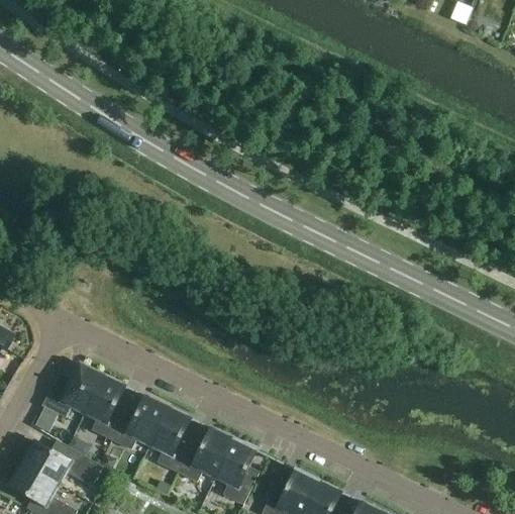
[(0,346),(3,348),(11,333),(0,327),(0,346)]
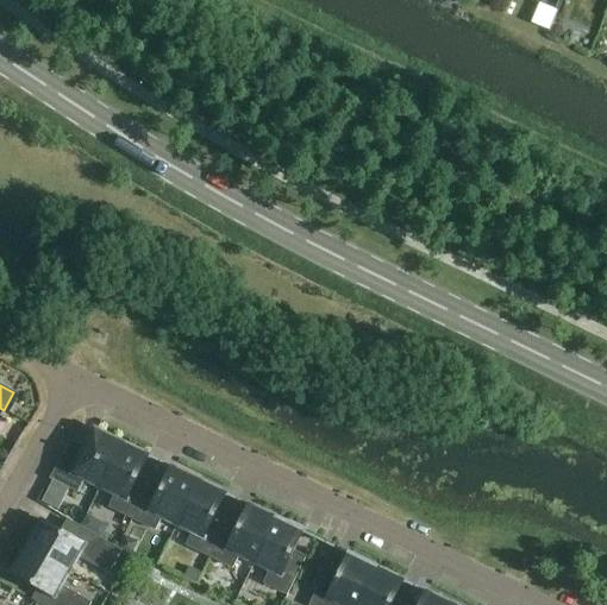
[(98,484),(119,440),(93,427),(81,452),(66,445),(50,477),(76,490),(82,477),(98,484)]
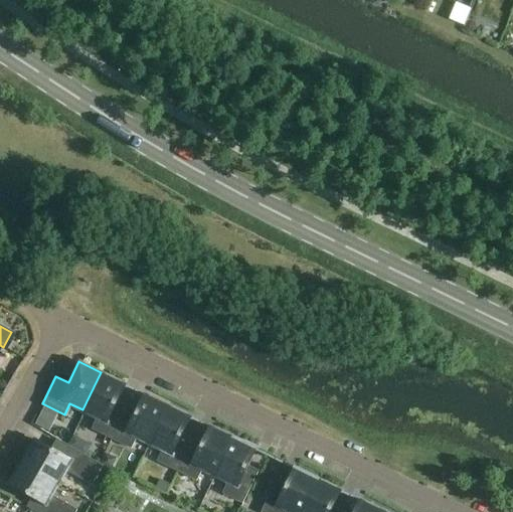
[(101,372),(82,409),(96,416),(91,428),(110,437),(124,409),(114,404),(124,383),(101,372)]
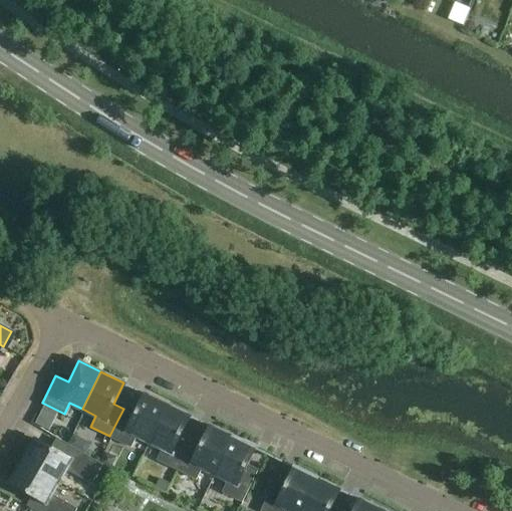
[(123,409),(109,436),(130,445),(135,435),(148,441),(166,404),(144,393),(134,414),(123,409)]
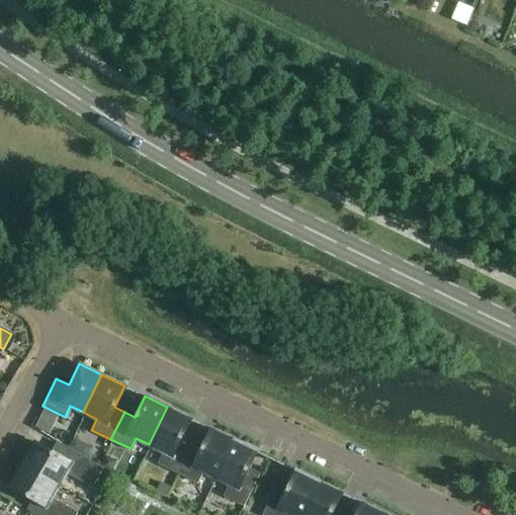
[(167,407),(149,444),(162,451),(157,461),(176,471),(189,444),(180,439),(190,418),(167,407)]
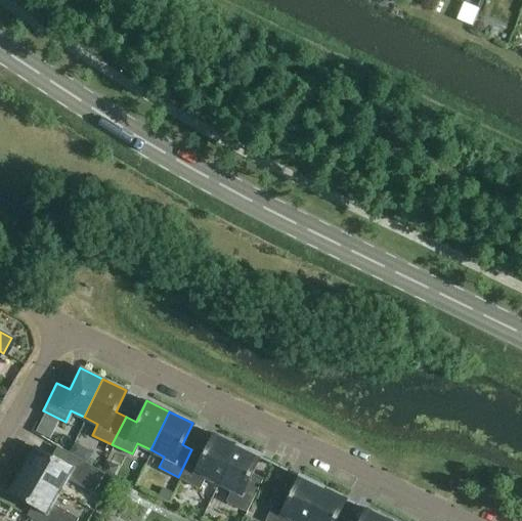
[(191,449),(178,477),(199,486),(204,476),(217,482),(235,444),(213,433),(202,454),(191,449)]
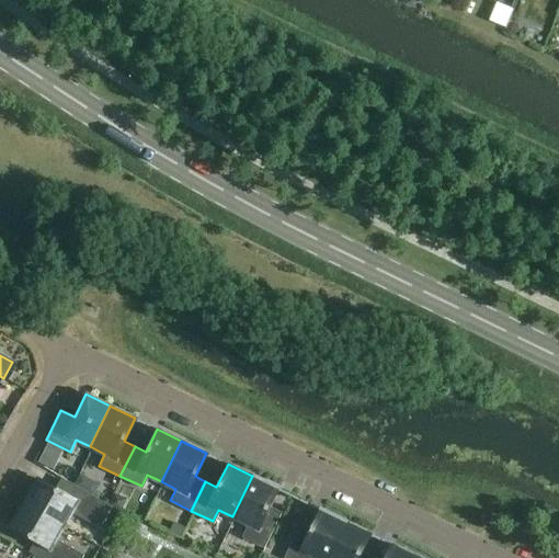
[(252,476),(232,516),(247,523),(241,535),(262,546),(277,516),(265,511),(277,488),(252,476)]
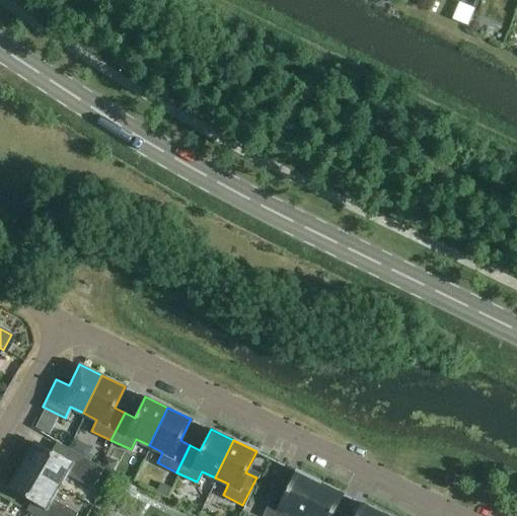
[(21,463),(58,485),(66,471),(90,487),(101,467),(61,443),(55,453),(34,441),(21,463)]
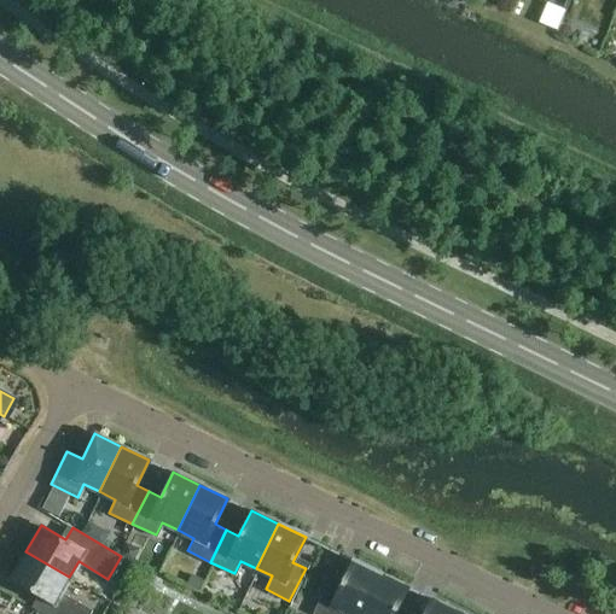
[(60,592),(69,577),(25,551),(10,578),(38,594),(32,606),(46,613),(87,613),(89,609),(60,592)]
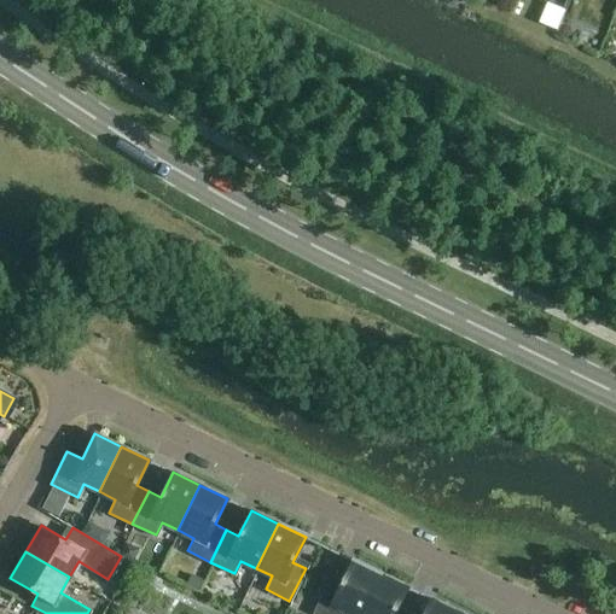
[(349,613),(359,613),(381,573),(353,560),(341,585),(327,579),(312,612),(317,613),(340,613),(342,610),(349,613)]
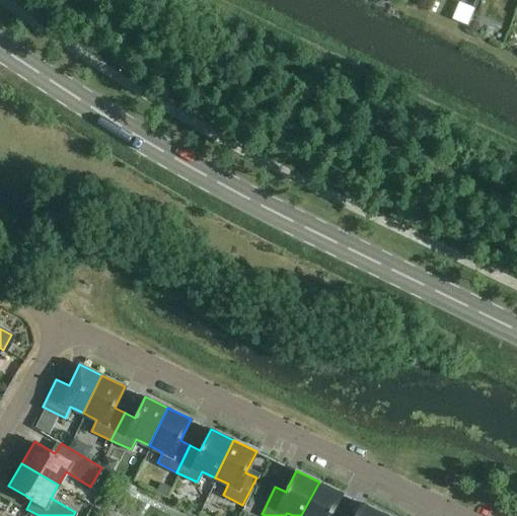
[(160,481),(156,489),(165,493),(169,485),(160,481)]
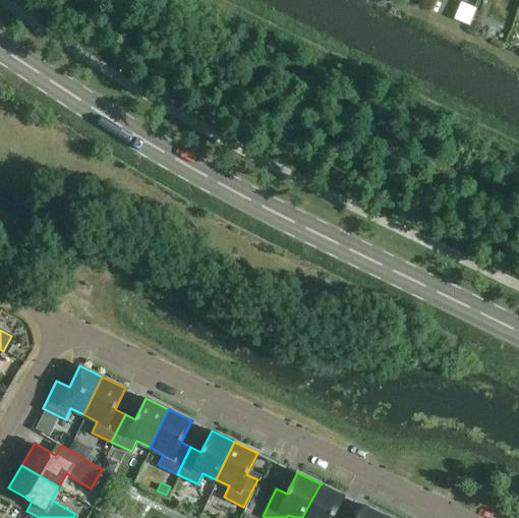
[(321,483),(302,517),(336,517),(333,516),(343,495),(321,483)]
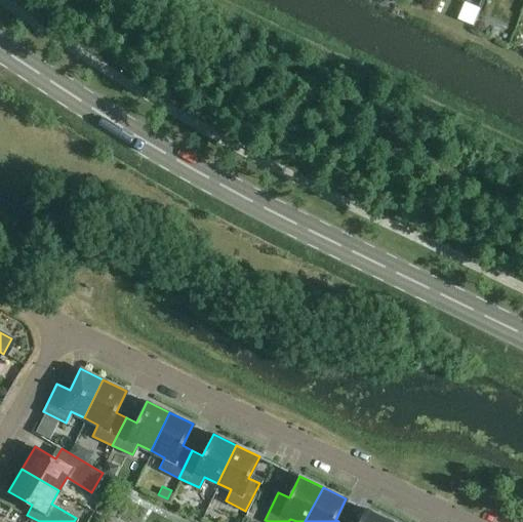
[(388,521),(389,520),(366,509),(359,521),(388,521)]
